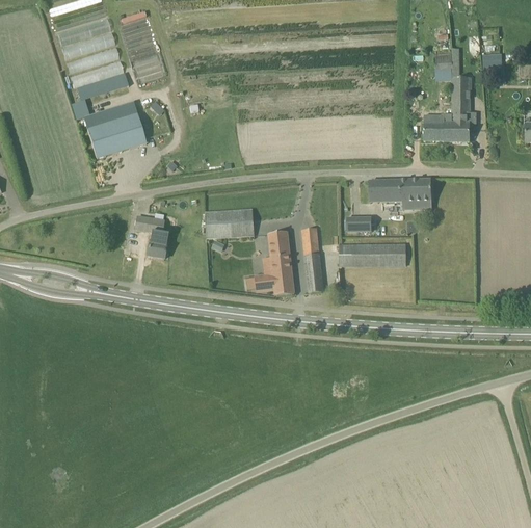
[(110,28),(106,17),(56,32),(60,44),(110,28)]
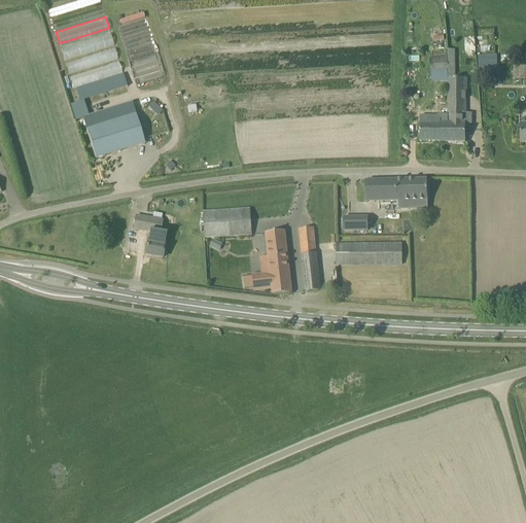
[(109,31),(61,45),(64,58),(113,42),(109,31)]
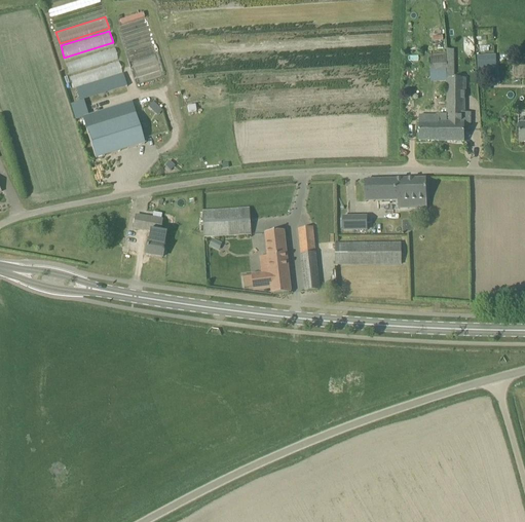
[(114,44),(65,60),(68,71),(117,57),(114,44)]
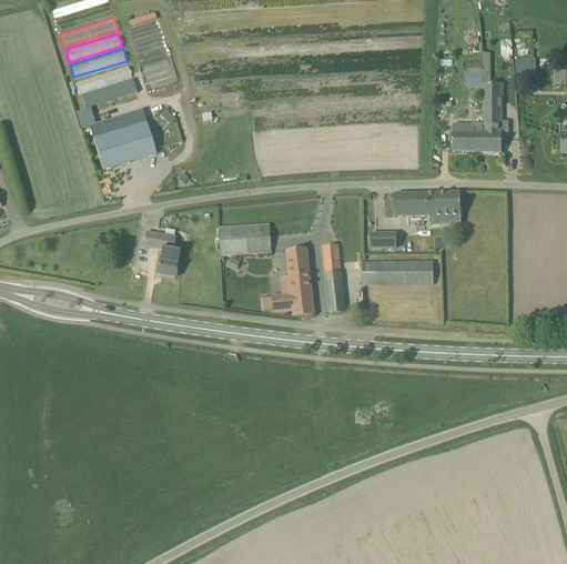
[(482,72),(481,53),(463,56),(464,73),(482,72)]
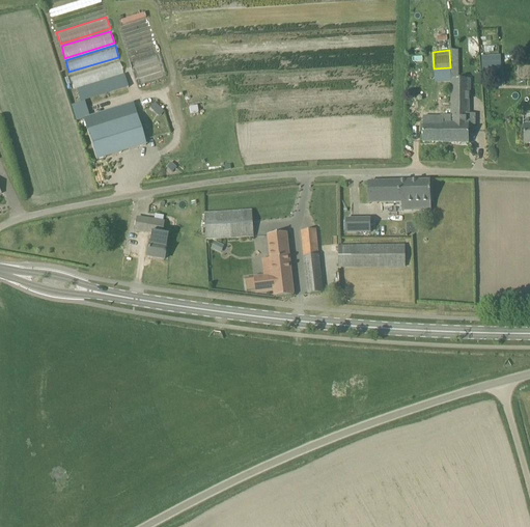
[(481,70),(500,70),(500,52),(480,52),(481,70)]
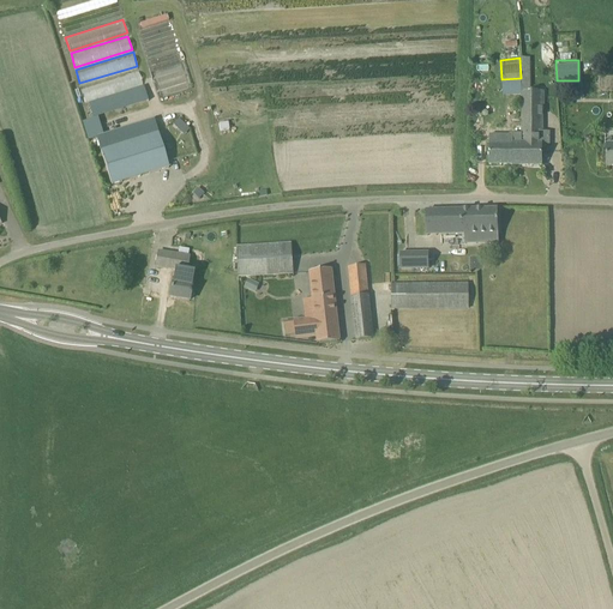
[(138,68),(80,85),(85,100),(142,82),(138,68)]
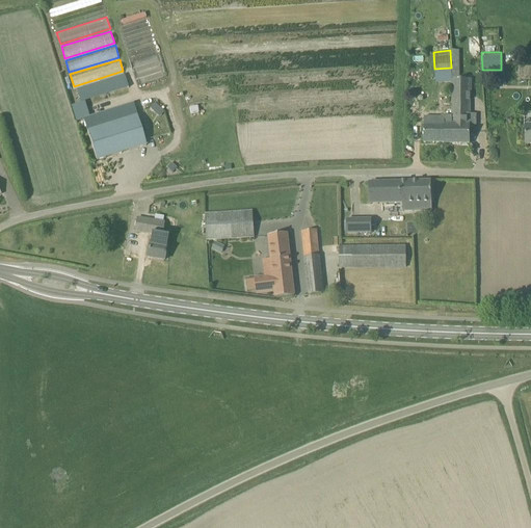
[(74,88),(77,99),(127,84),(124,73),(74,88)]
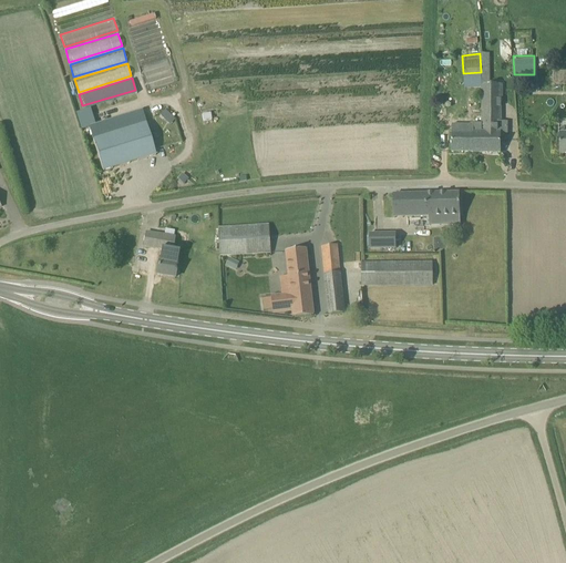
[(480,130),(480,149),(498,149),(500,130),(498,130),(498,122),(500,122),(500,93),(498,81),(483,81),(482,122),(482,130),(480,130)]
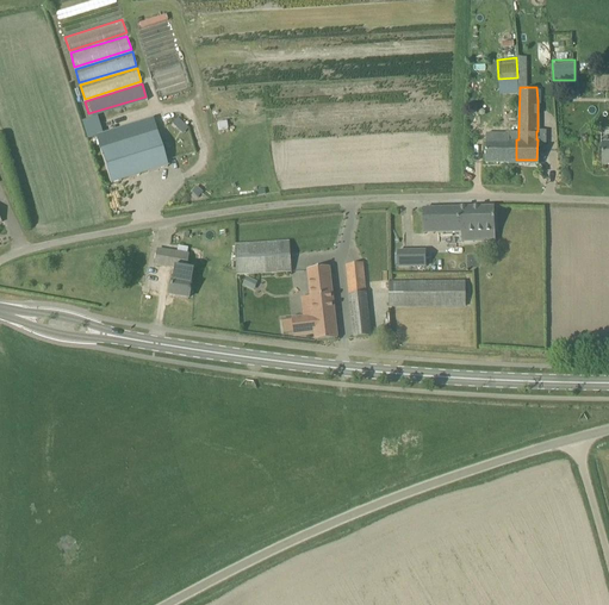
[(110,180),(166,162),(155,129),(99,147),(110,180)]
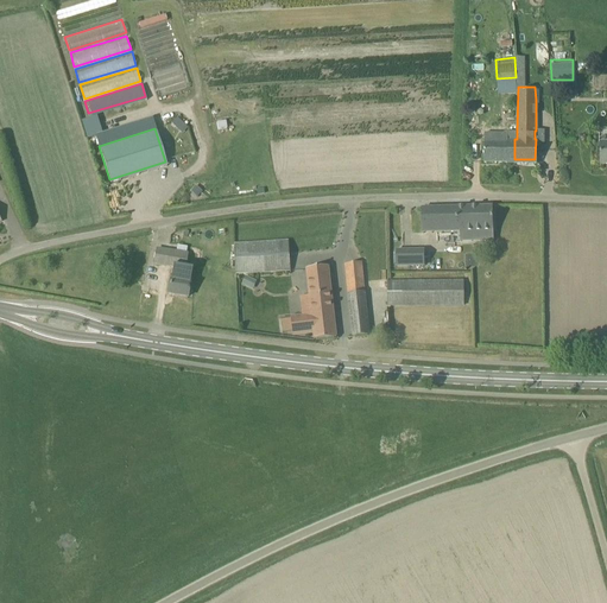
[(485,139),(484,139),(484,159),(514,159),(514,139),(513,139),(513,128),(505,128),(505,129),(485,129),(485,139)]
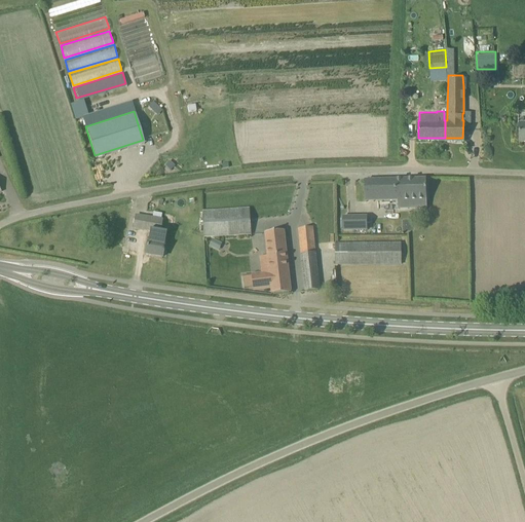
[(425,196),(425,186),(425,176),(364,178),(364,198),(425,196)]
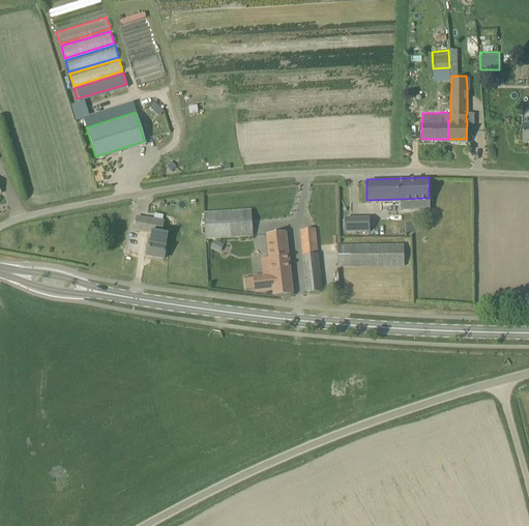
[(205,235),(252,232),(251,207),(203,210),(205,235)]
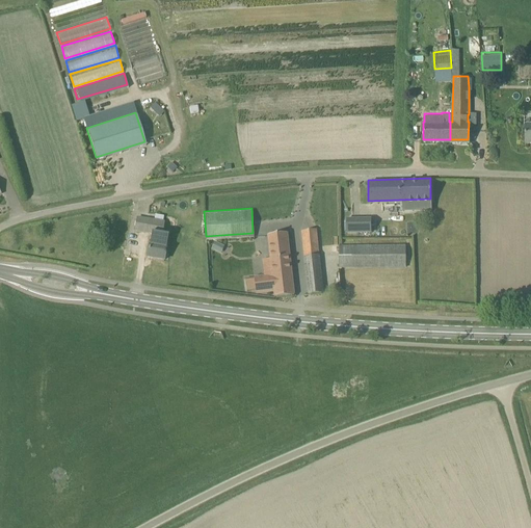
[(167,220),(162,219),(135,215),(133,228),(150,230),(149,240),(148,240),(145,254),(163,257),(165,242),(157,241),(158,232),(160,232),(160,231),(165,232),(167,220)]
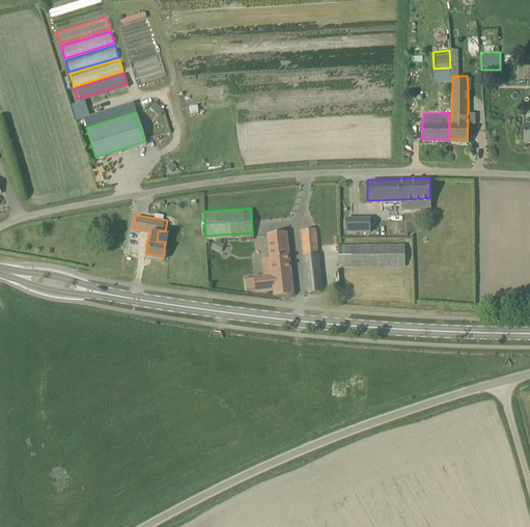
[(344,216),(345,229),(369,228),(369,215),(344,216)]
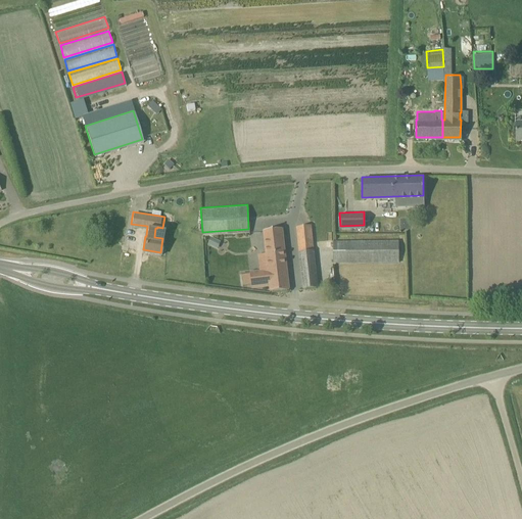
[(296,224),(301,276),(302,286),(317,285),(311,223),(296,224)]
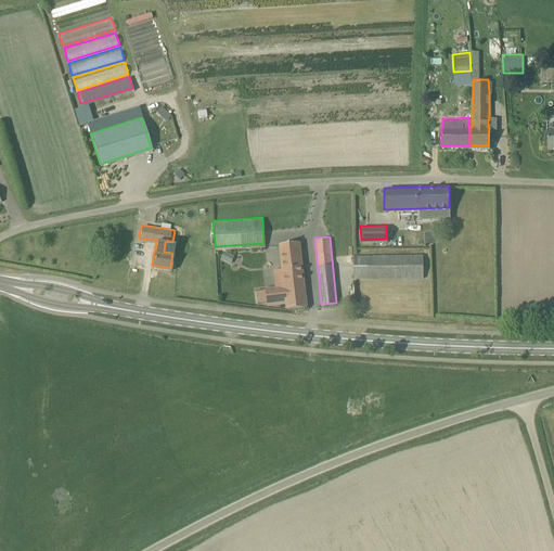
[(285,307),(306,306),(298,240),(279,242),(283,284),(263,286),(255,287),(257,300),(266,299),(266,303),(285,300),(285,307)]
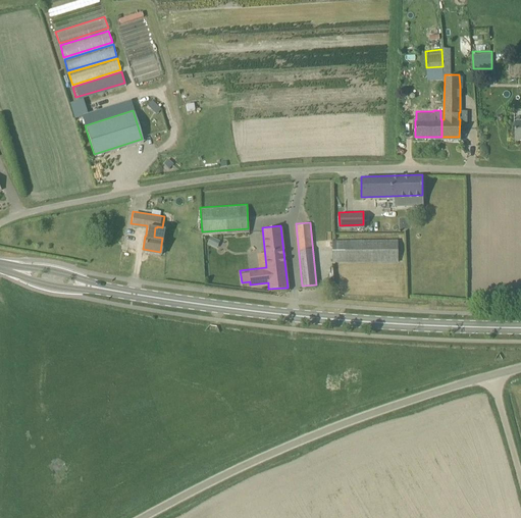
[(216,245),(219,238),(210,234),(207,241),(216,245)]
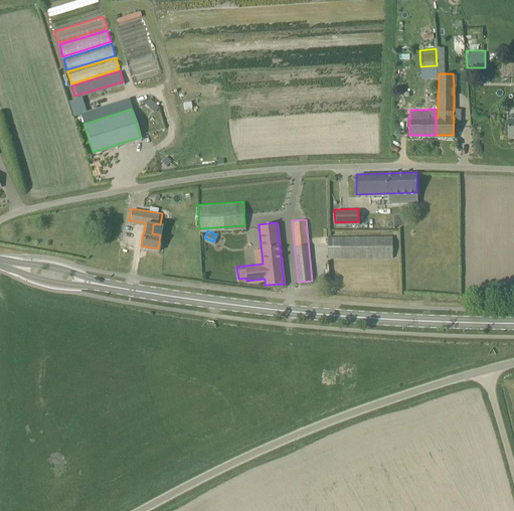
[(392,256),(391,234),(327,235),(327,256),(392,256)]
